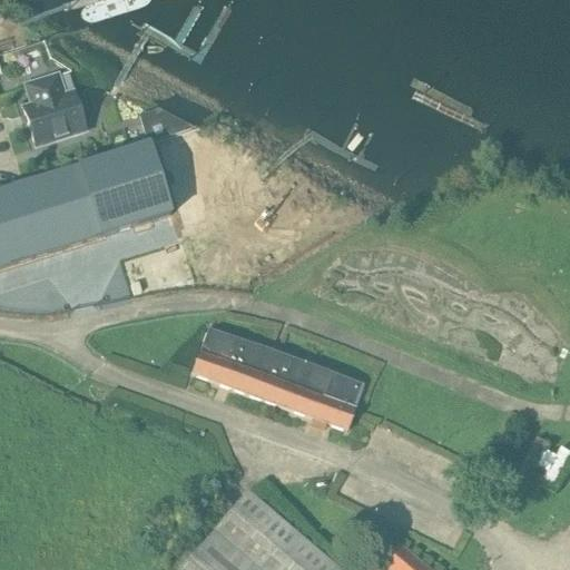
[(65,98),(58,76),(25,87),(30,107),(22,109),(35,147),(86,131),(75,95),(65,98)]
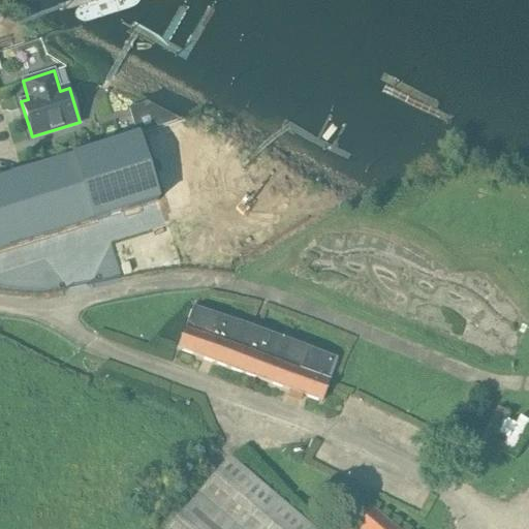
[(137,134),(181,121),(146,101),(129,107),(137,134)]
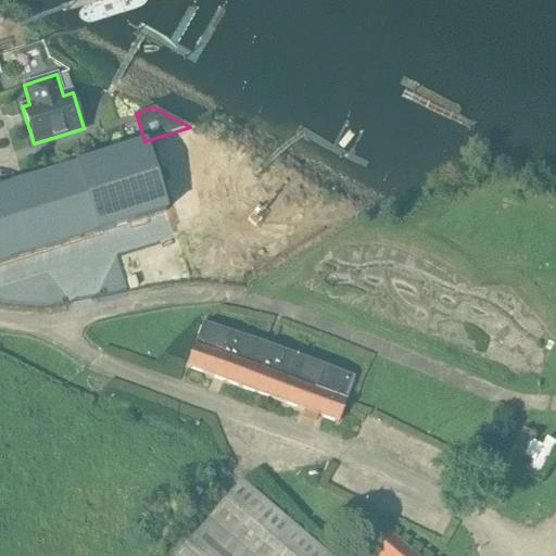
[(144,144),(75,165),(0,188),(0,262),(165,211),(144,144)]
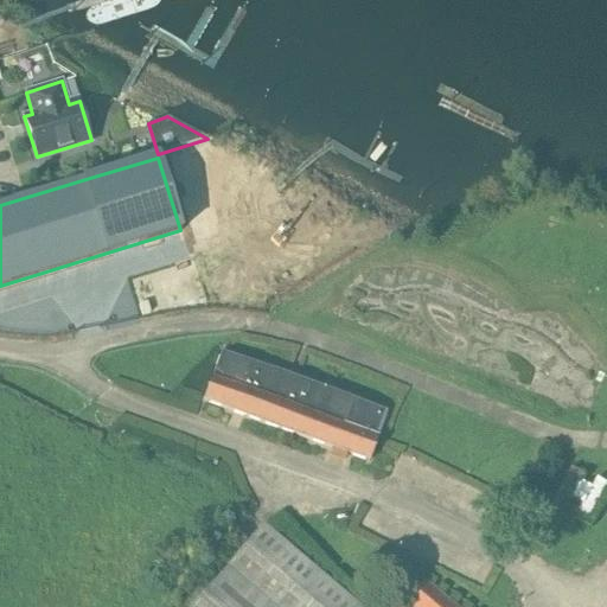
[(369,461),(378,436),(387,413),(221,352),(211,377),(203,401),(369,461)]
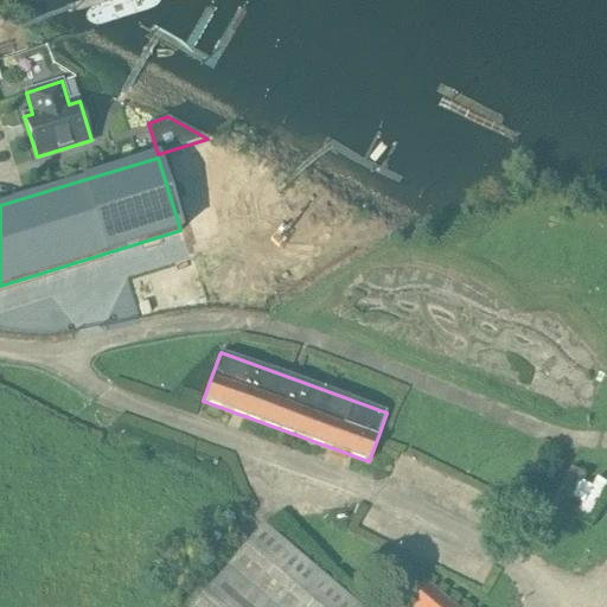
[(592,489),(582,484),(587,474),(574,467),(545,519),(555,524),(572,493),(585,502),(579,512),(592,518),(606,490),(606,483),(598,478),(592,489)]
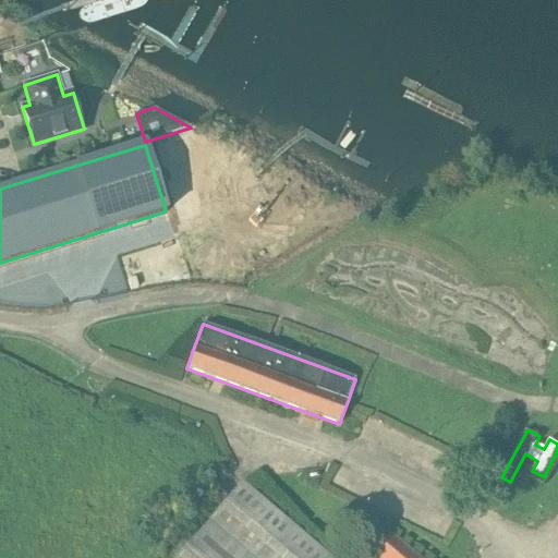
[(420,557),(390,533),(368,557),(332,557),(242,481),(177,557),(420,557)]
